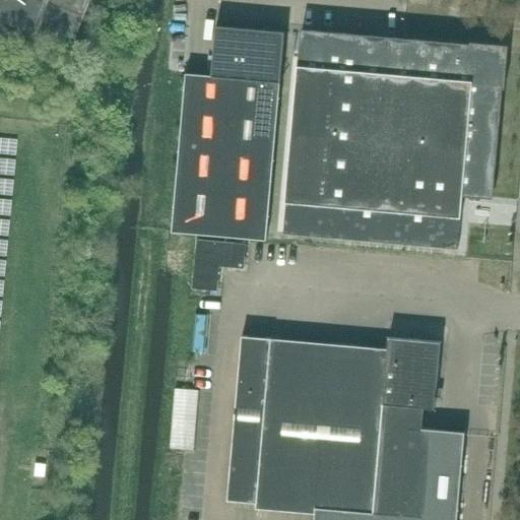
[(0,0),(0,34),(71,43),(86,0),(0,0)]
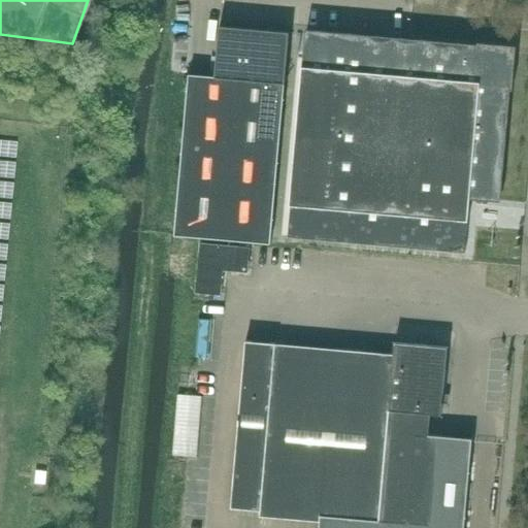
[(271,243),(289,32),(220,26),(215,76),(189,74),(174,235),(271,243)]
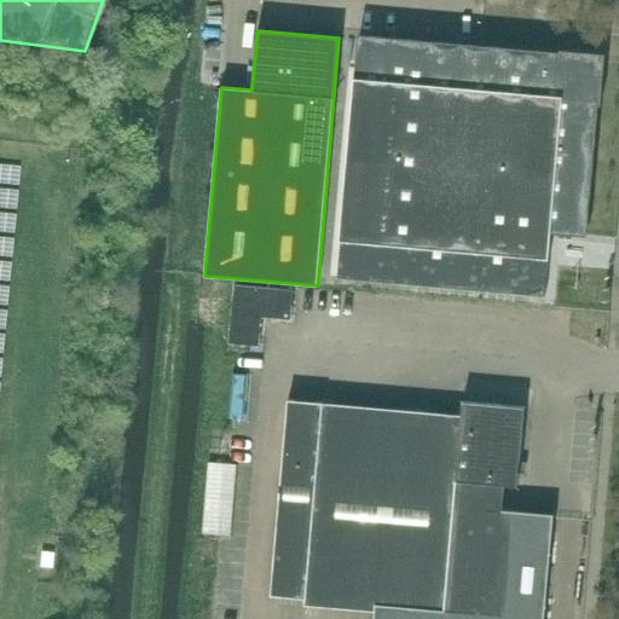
[(597,61),(580,59),(358,40),(337,278),(545,296),(551,233),(573,235),(583,236),(597,61)]
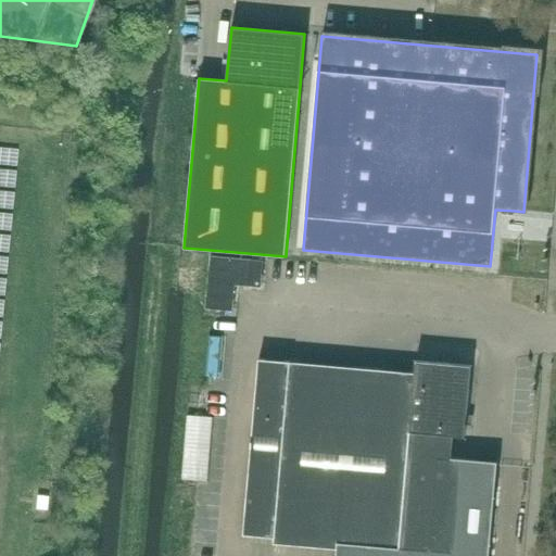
[(267,261),(215,255),(211,307),(237,310),(239,283),(265,286),(267,261)]
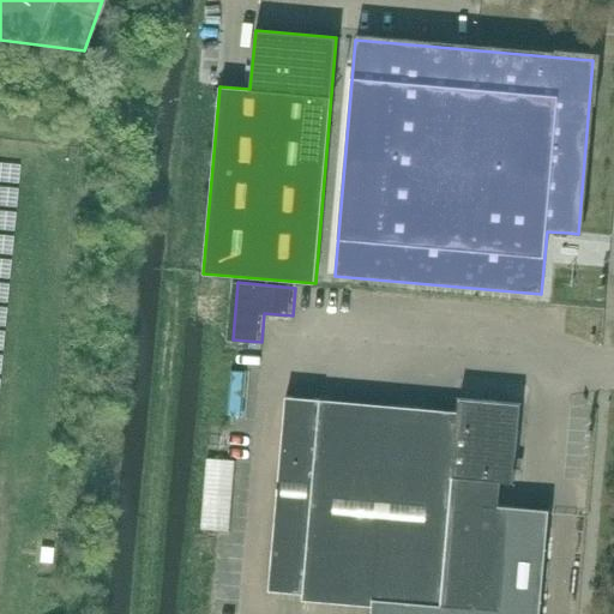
[(274,539),(269,591),(302,594),(302,600),(372,606),(372,607),(371,613),(540,613),(549,510),(498,506),(499,482),(500,482),(500,481),(513,482),(521,404),(458,398),(458,411),(389,405),(320,399),(313,398),(294,397),(286,396),(274,539)]
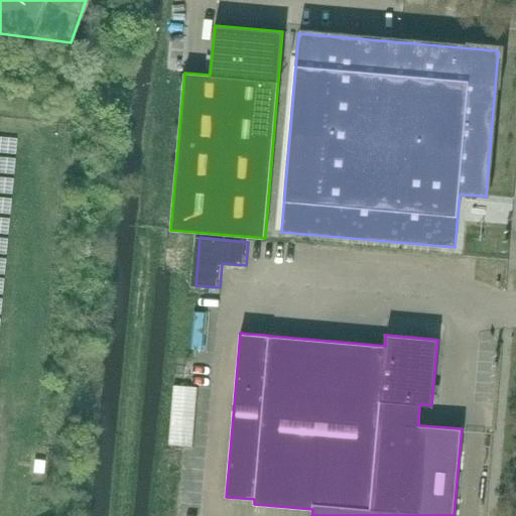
[(176,439),(202,440),(203,378),(177,377),(176,439)]
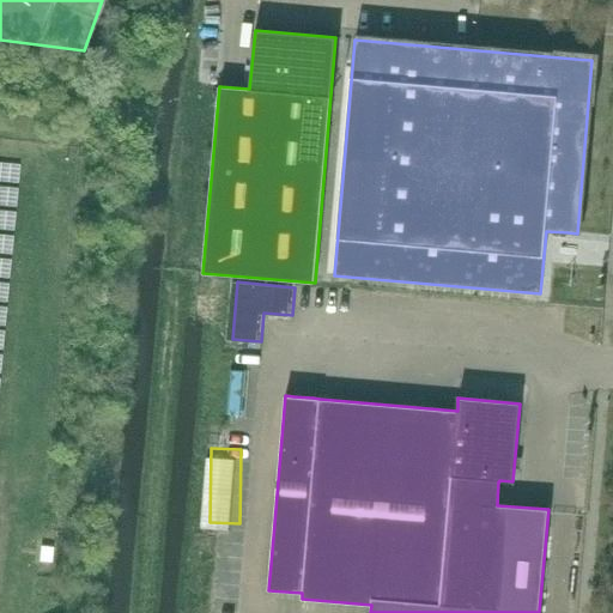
All buildings are outlined.
